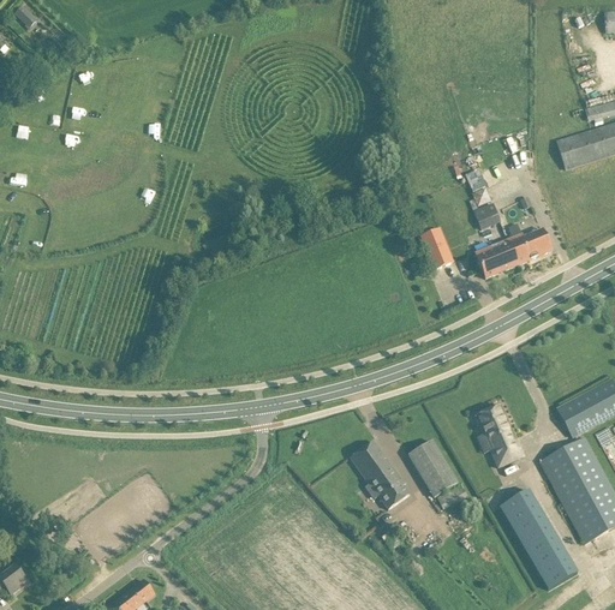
[(21,4),(15,11),(25,22),(31,15),(21,4)]
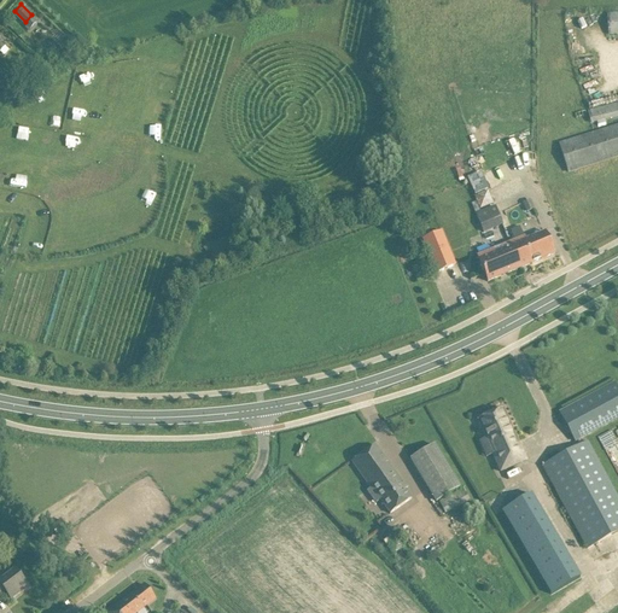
[(617,9),(606,10),(608,31),(617,30),(617,9)]
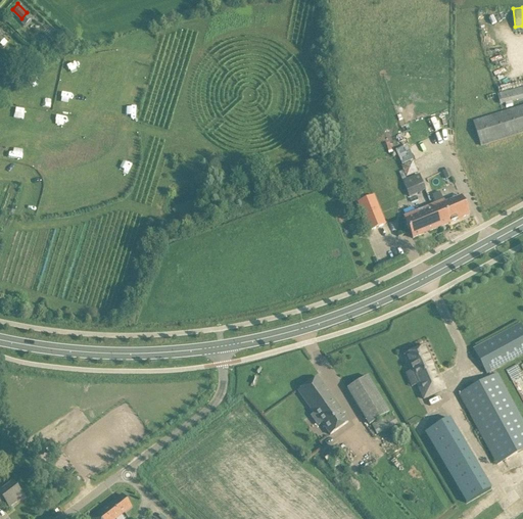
[(522,83),(497,90),(500,101),(522,95),(522,83)]
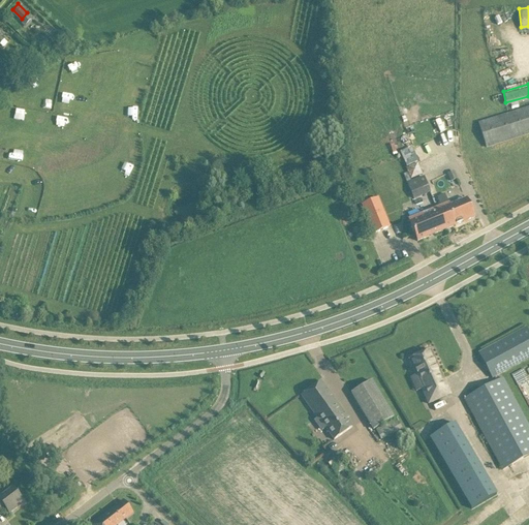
[(69,97),(70,88),(61,88),(60,96),(69,97)]
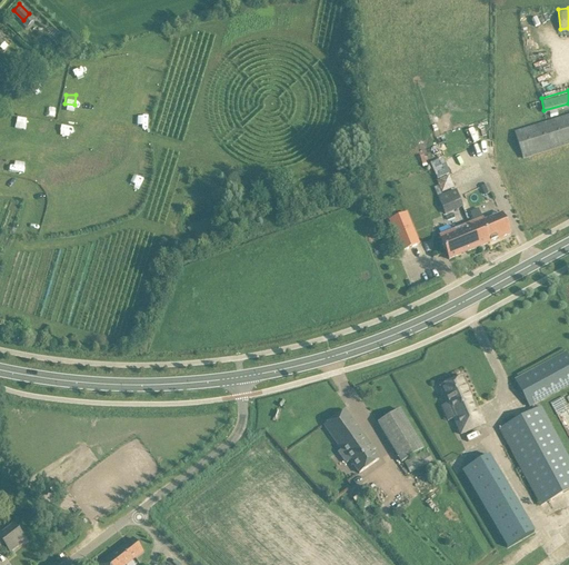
[(523,155),(568,139),(568,111),(515,129),(523,155)]
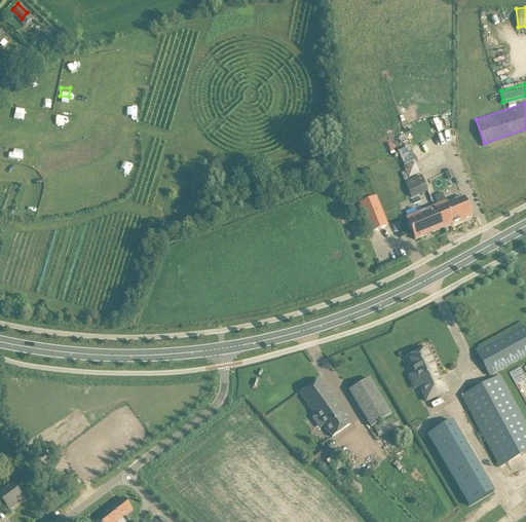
[(24,106),(24,116),(34,117),(35,107),(24,106)]
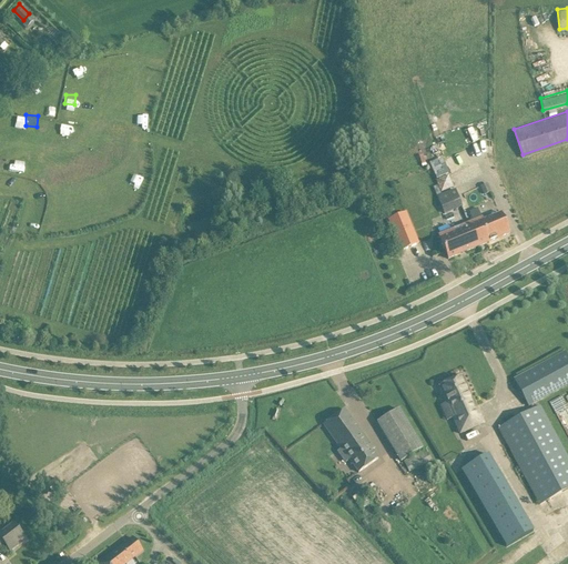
[(43,128),(54,129),(57,119),(46,118),(43,128)]
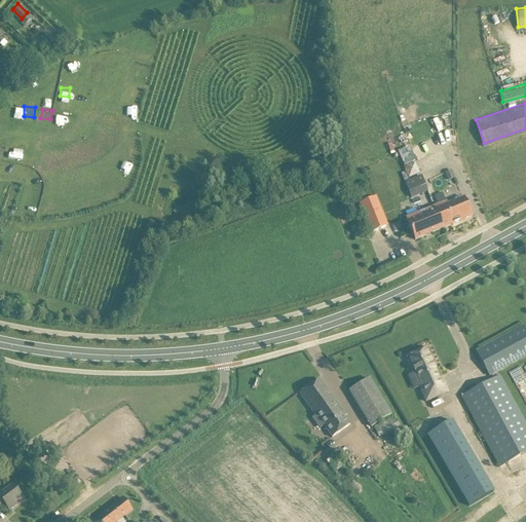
[(129,154),(127,164),(137,165),(138,155),(129,154)]
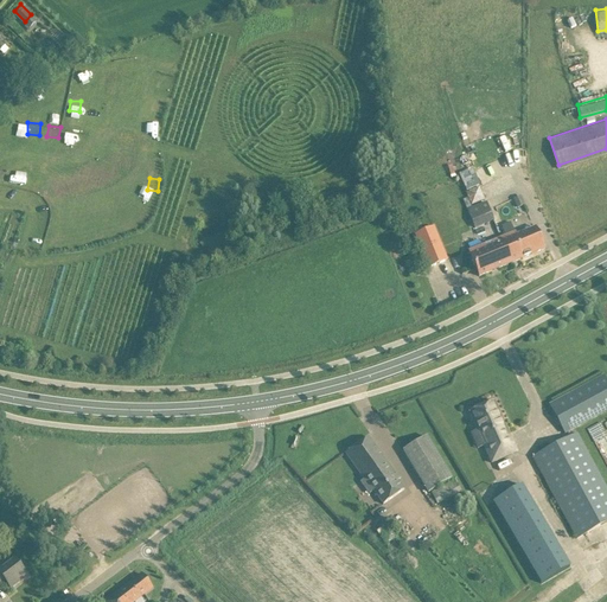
[(479,183),(466,189),(472,202),(485,196),(479,183)]
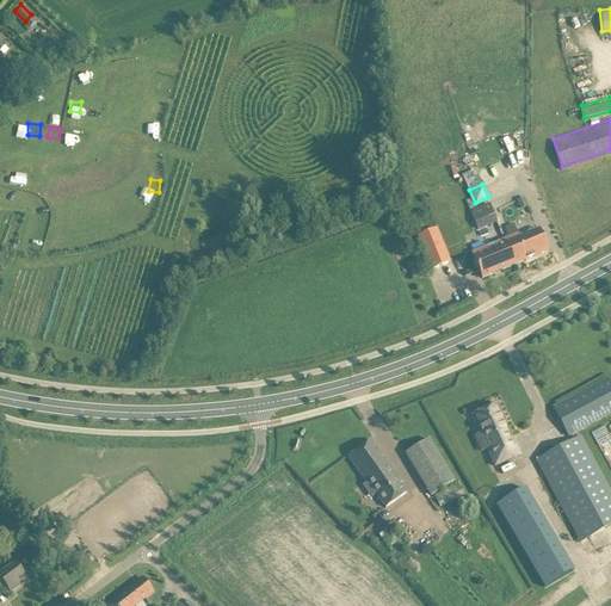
[(524,193),(517,197),(520,205),(528,202),(524,193)]
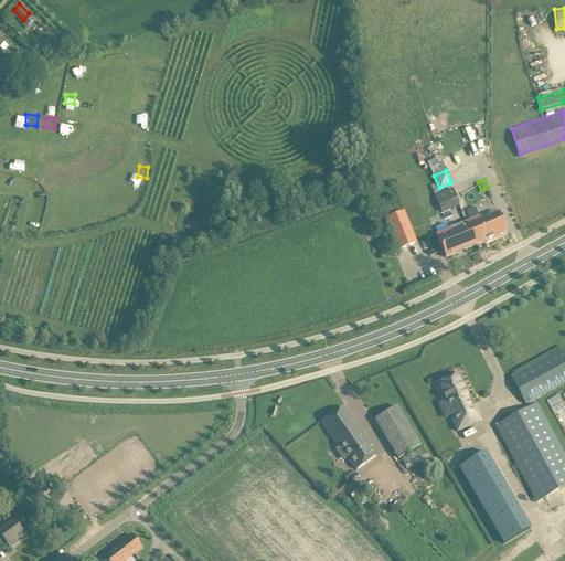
[(440,190),(435,192),(443,210),(460,202),(452,186),(449,187),(440,190)]
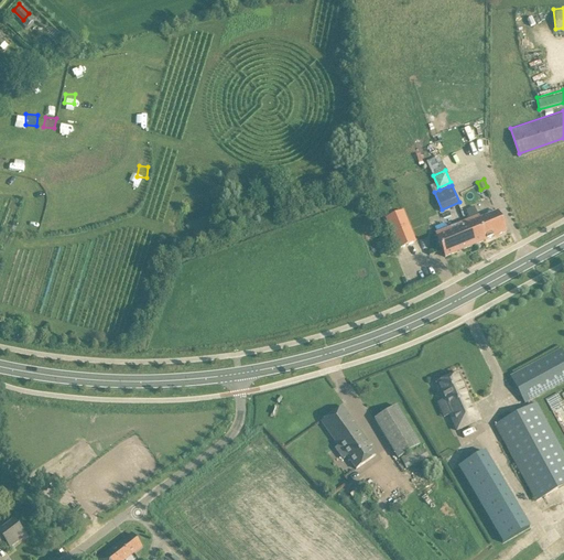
[(112,201),(101,205),(105,215),(116,212),(112,201)]
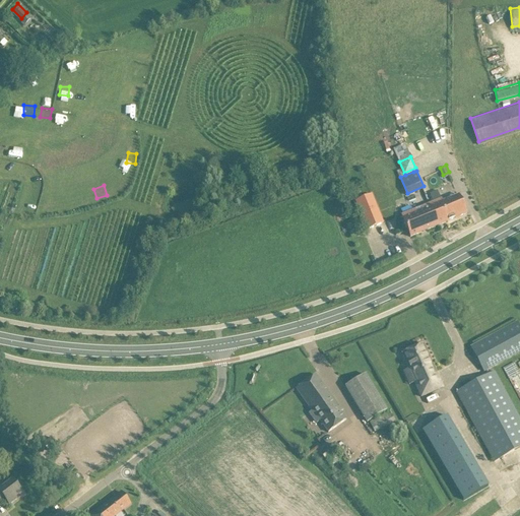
[(372,191),(356,198),(369,226),(384,218),(372,191)]
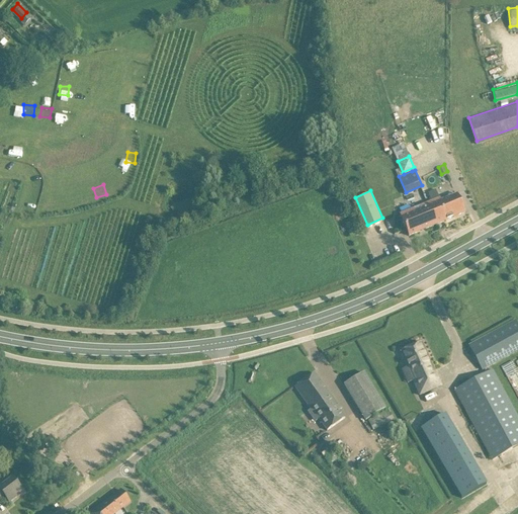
[(427,200),(436,222),(464,209),(457,191),(441,197),(439,194),(439,195),(427,200)]
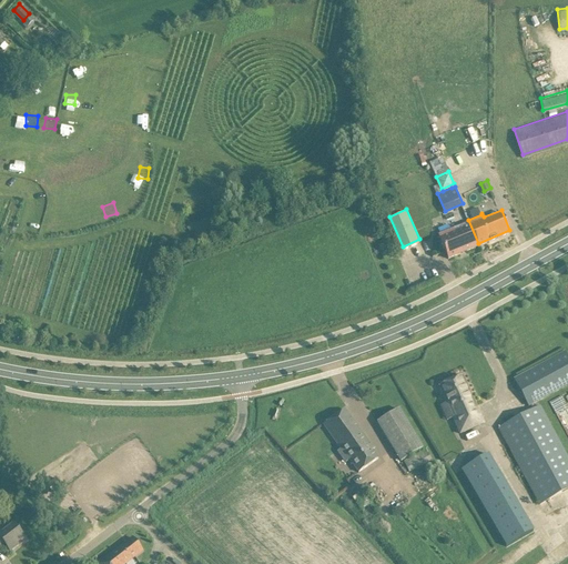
[(448,255),(478,243),(468,220),(438,232),(448,255)]
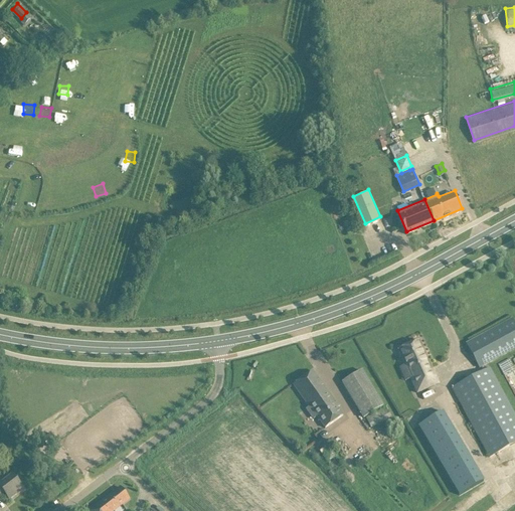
[(514,344),(514,321),(512,316),(466,340),(479,364),(514,344)]
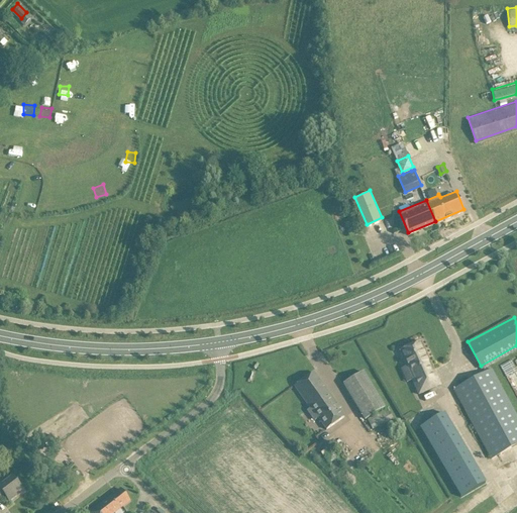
[(400,347),(419,391),(440,382),(421,338),(400,347)]
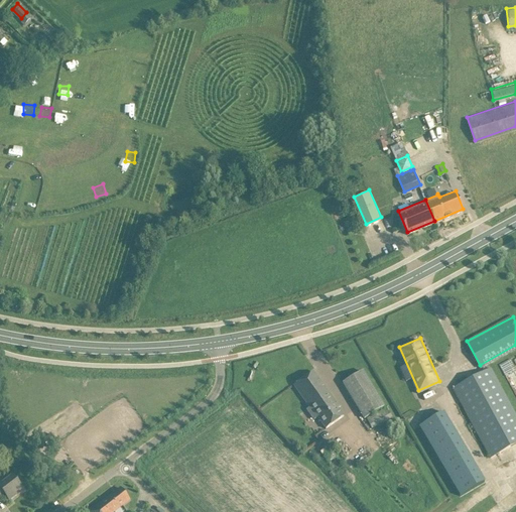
[(515,440),(515,412),(491,365),(452,386),(490,456),(515,440)]
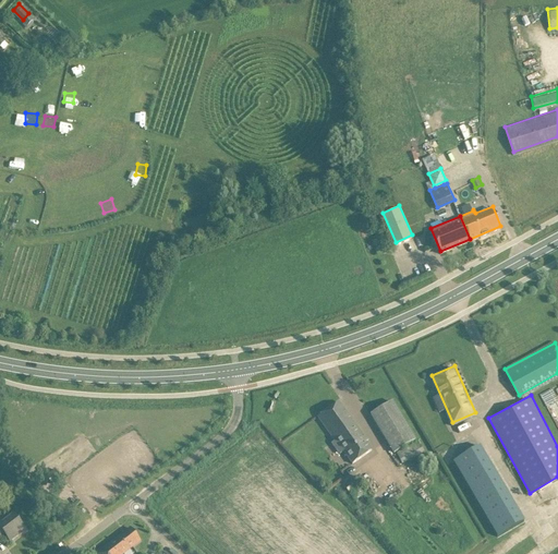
[(339,398),(317,413),(336,438),(336,437),(352,460),(372,447),(365,438),(366,438),(339,398)]
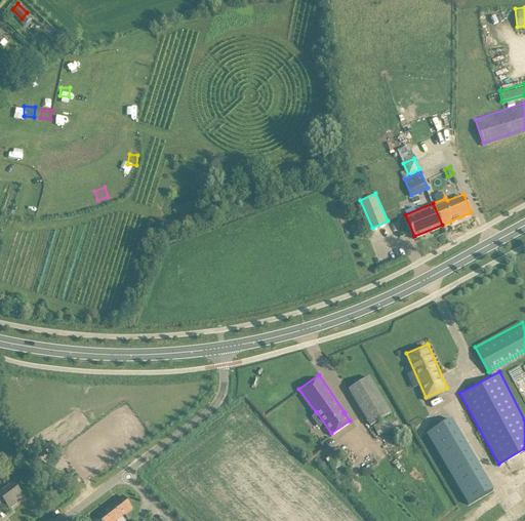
[(391,411),(374,384),(369,374),(349,387),(370,423),(391,411)]
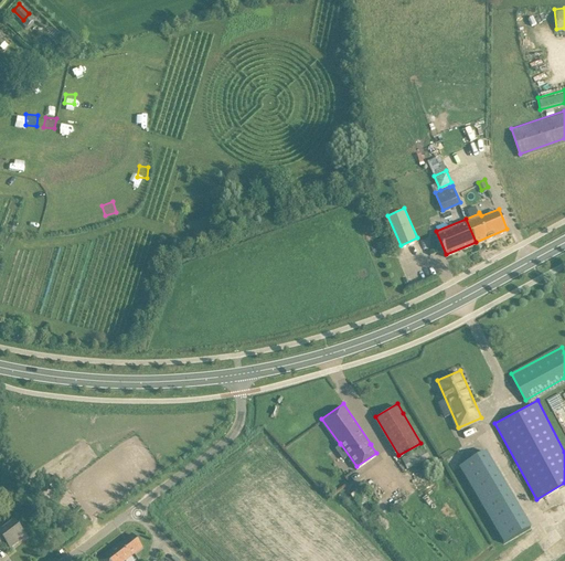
[(486,448),(459,464),(504,540),(531,525),(486,448)]
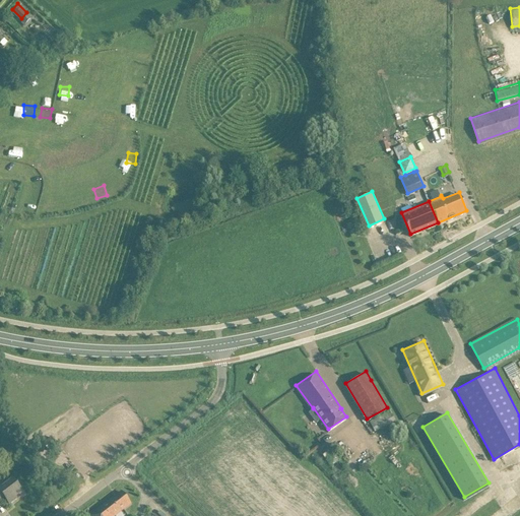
[(50,449),(59,442),(53,433),(44,440),(50,449)]
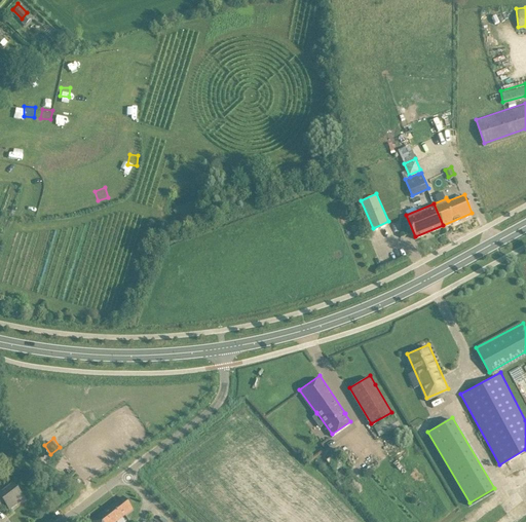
[(335,452),(328,456),(335,468),(342,463),(335,452)]
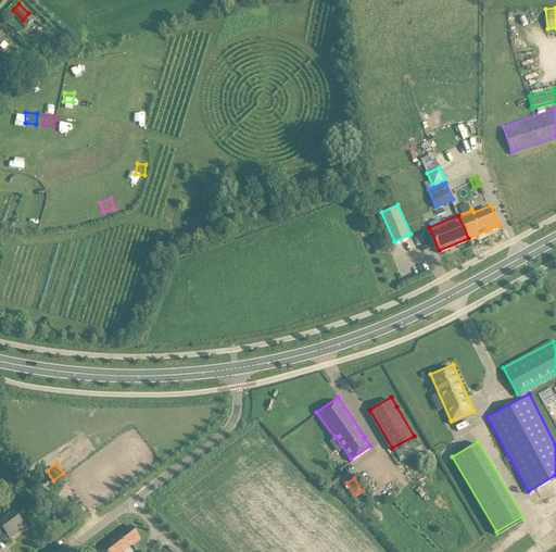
[(24,524),(13,510),(1,518),(0,516),(0,530),(4,528),(10,536),(11,535),(10,534),(15,529),(16,530),(24,524)]
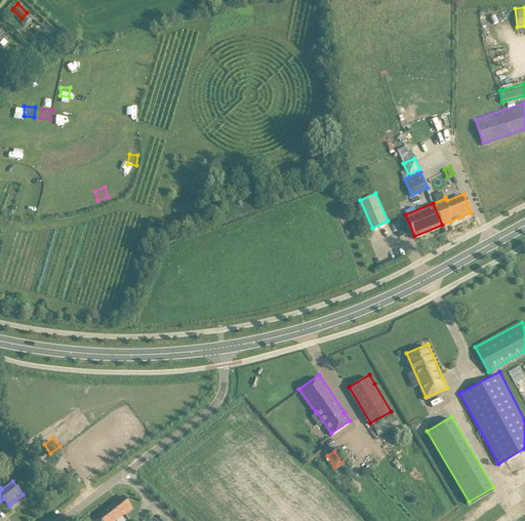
[(92,520),(110,520),(131,506),(123,493),(90,518),(92,520)]
